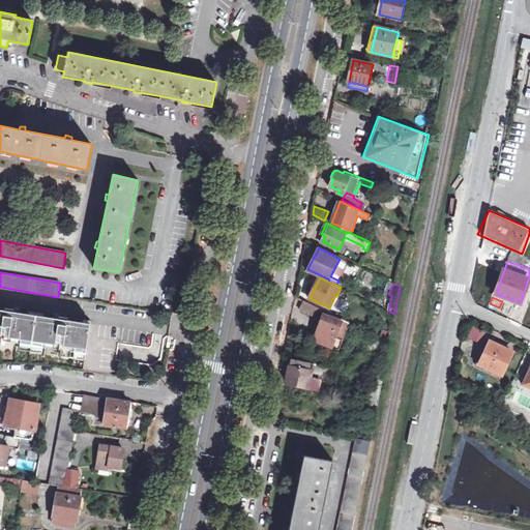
[(320,316),(323,308),(305,300),(302,308),(314,315),(315,314),(320,316)]
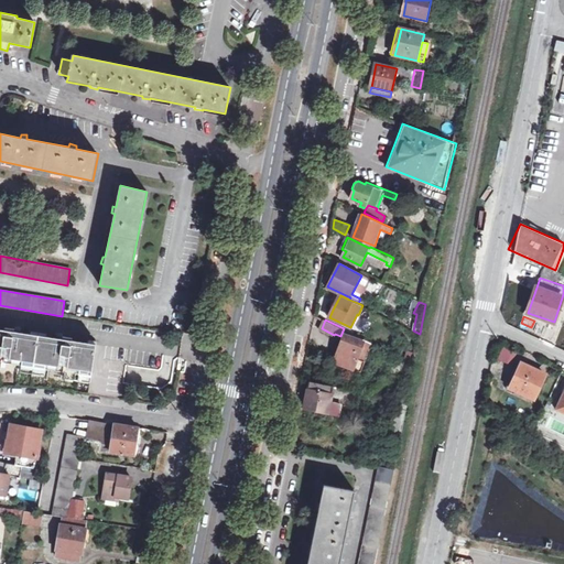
[(4,331),(0,329),(0,372),(90,387),(96,345),(73,340),(73,338),(57,336),(56,338),(20,333),(21,331),(6,328),(4,331)]
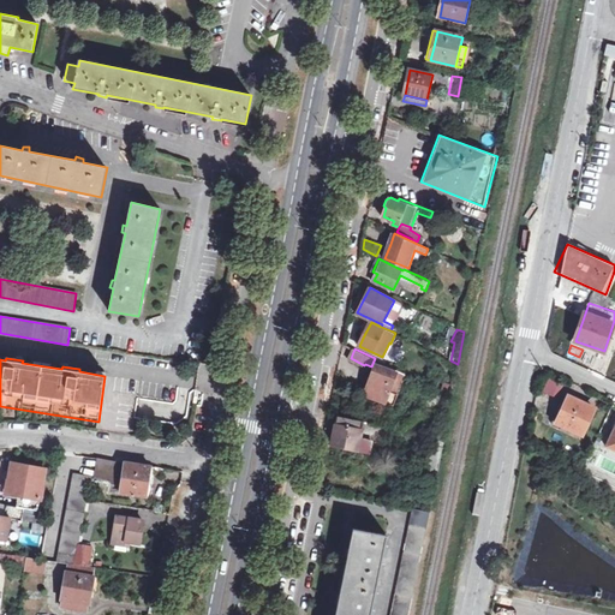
[(369,384),(388,392),(396,395),(405,374),(398,370),(396,371),(376,365),(369,384)]
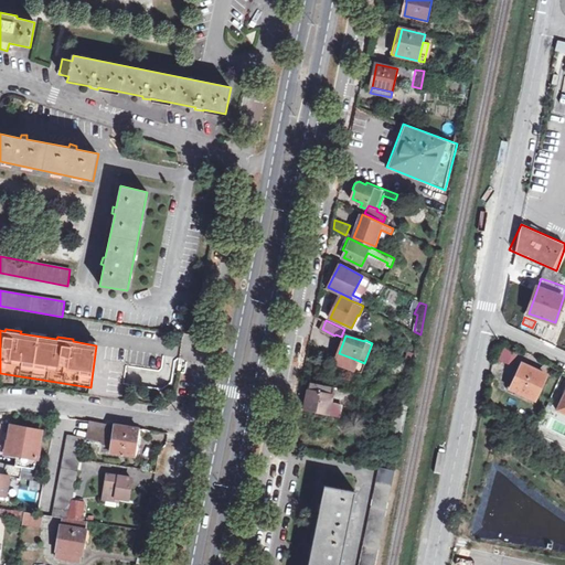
[(511,366),(518,351),(502,343),(494,359),(511,366)]
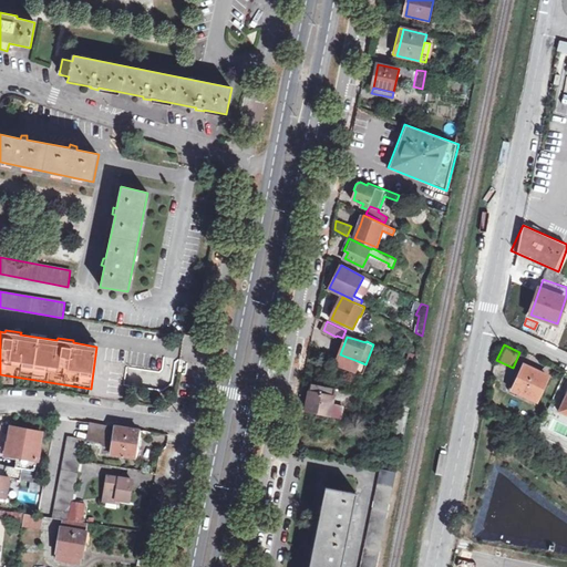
[(354,371),(358,361),(340,354),(336,364),(354,371)]
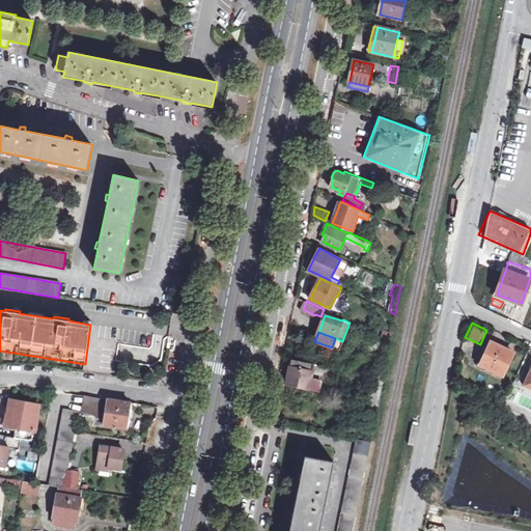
[(335,338),(332,347),(339,350),(342,341),(335,338)]
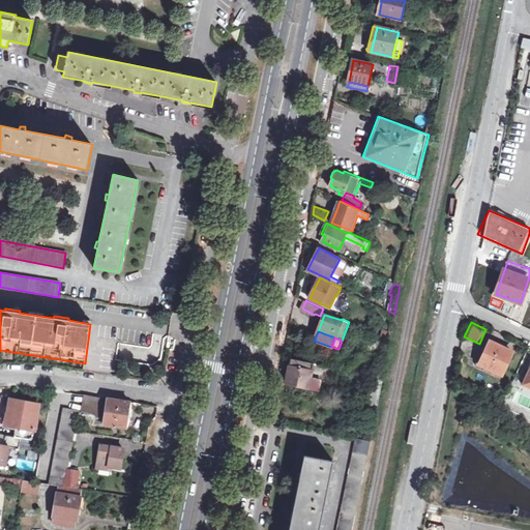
[(481,364),(503,374),(513,352),(502,347),(492,342),(481,364)]
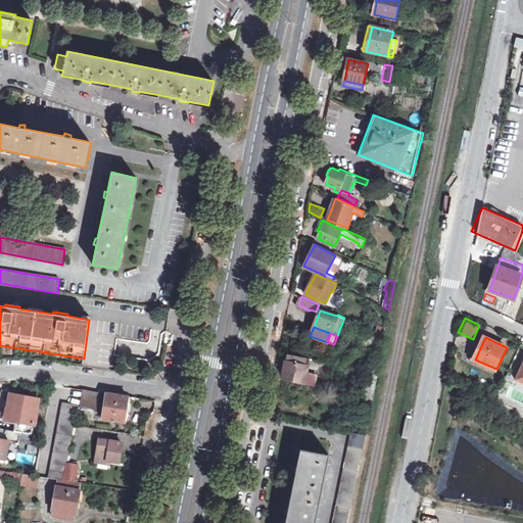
[(307,373),(311,358),(288,353),(283,378),(315,385),(317,376),(317,375),(307,373)]
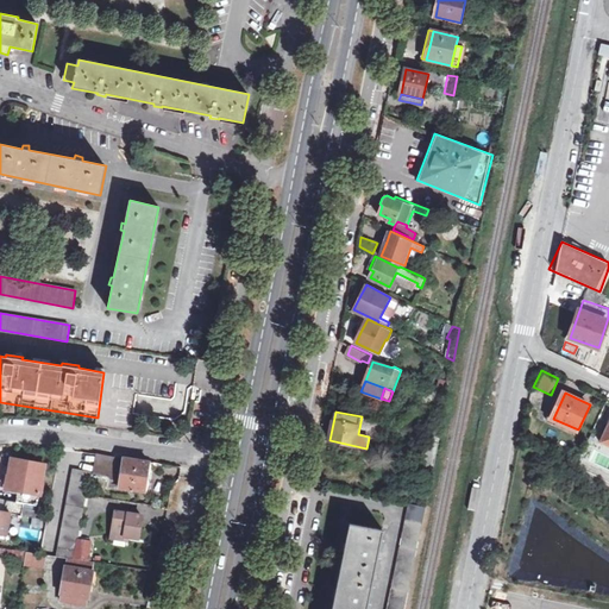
[(369,437),(369,438),(382,439),(383,433),(385,422),(362,416),(358,434),(369,437)]
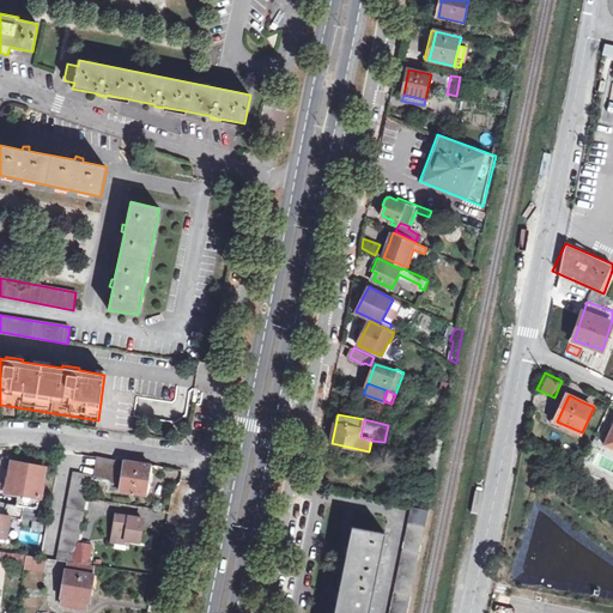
[(406,428),(388,425),(386,436),(404,439),(406,428)]
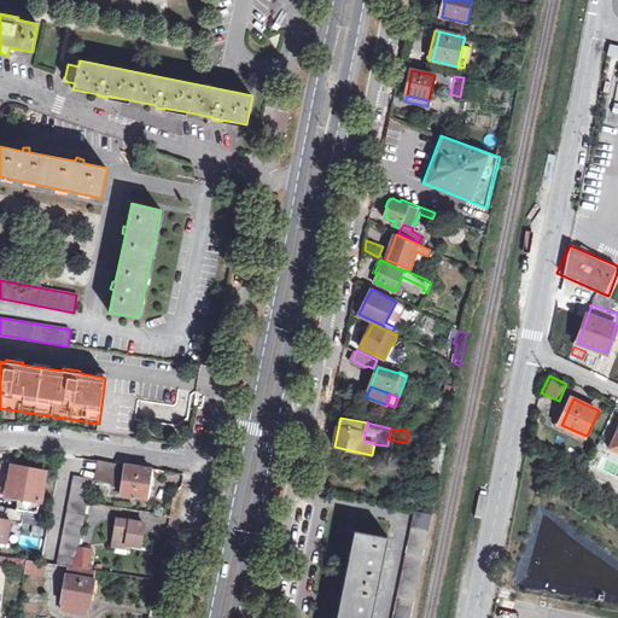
[(112,485),(114,485),(117,464),(99,460),(97,481),(112,483),(112,485)]
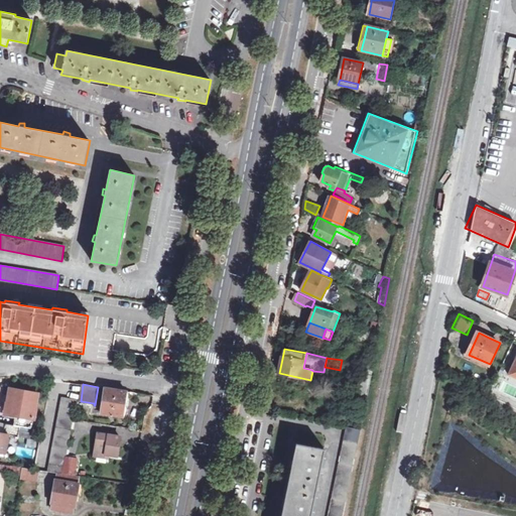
[(95,405),(103,407),(106,389),(98,387),(95,405)]
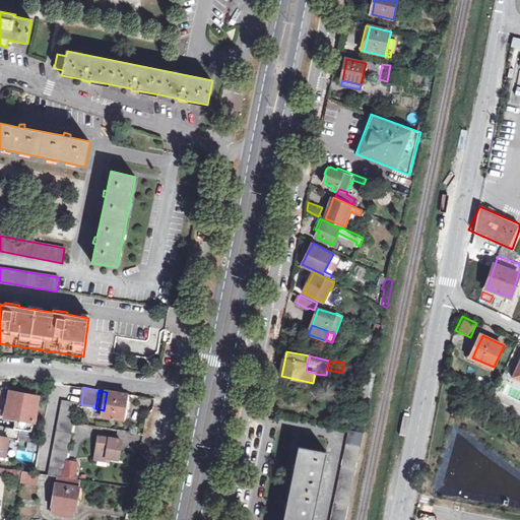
[(107,390),(107,392),(104,410),(103,416),(124,420),(128,394),(107,390)]
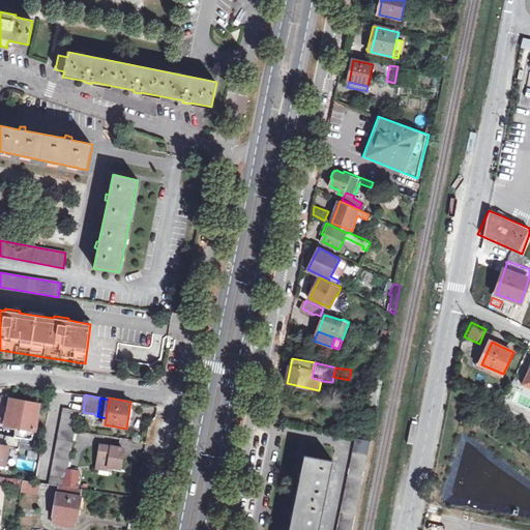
[(39,405),(11,400),(6,424),(17,427),(34,431),(39,405)]
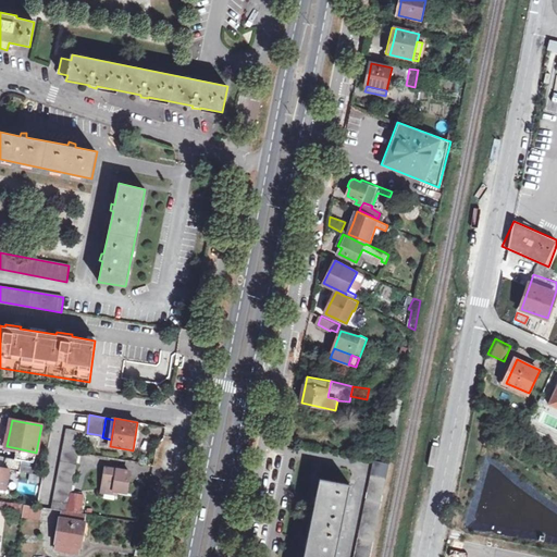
[(53,508),(69,511),(72,493),(83,431),(67,429),(53,508)]
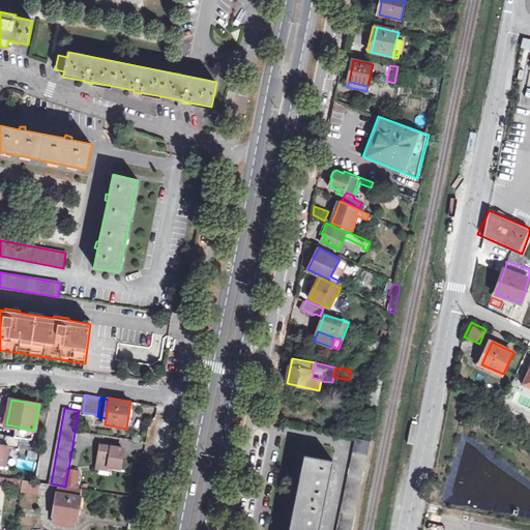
[(184,414),(181,429),(187,430),(190,415),(184,414)]
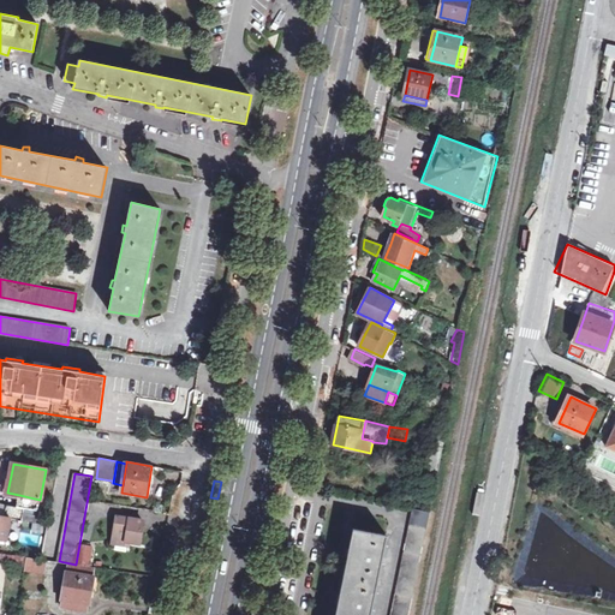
[(40,500),(19,495),(17,507),(25,508),(37,511),(40,500)]
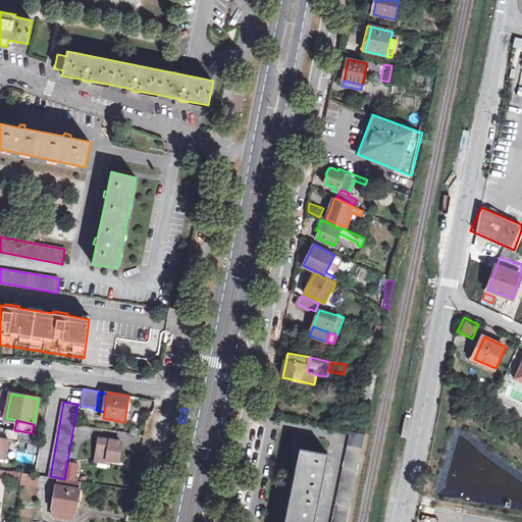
[(14,430),(6,428),(4,438),(0,437),(0,460),(5,461),(9,439),(19,441),(21,431),(14,430)]
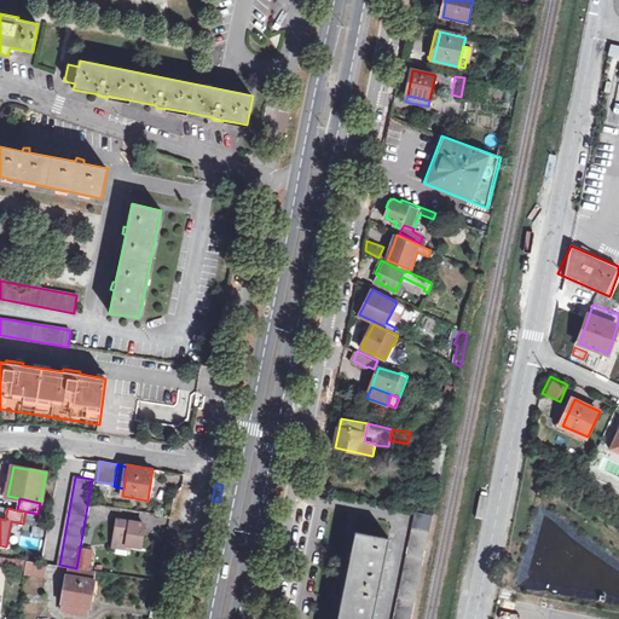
[(411,618),(433,515),(416,512),(394,618),(411,618)]
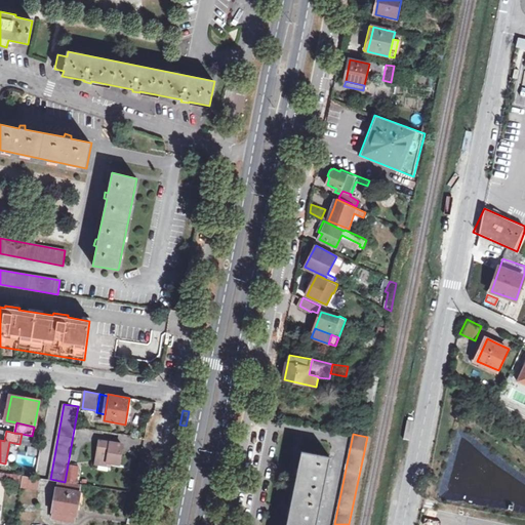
[(97,460),(98,460),(112,462),(119,463),(122,445),(99,441),(97,460)]
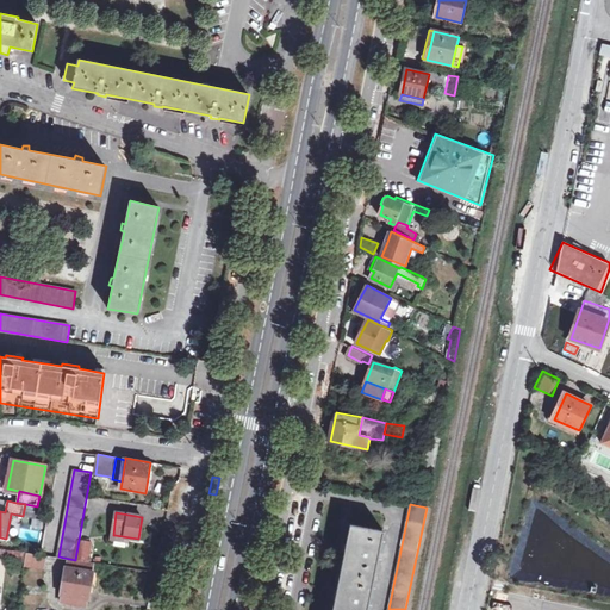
[(35,518),(33,527),(43,528),(45,520),(35,518)]
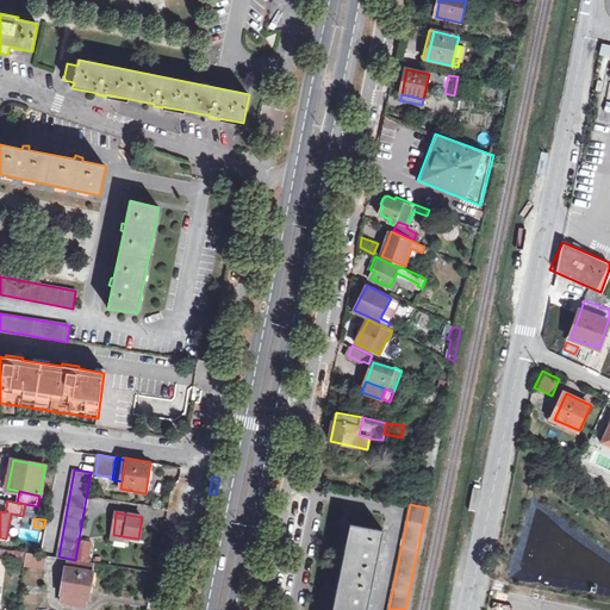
[(340,582),(332,609),(367,609),(384,530),(350,524),(340,582)]
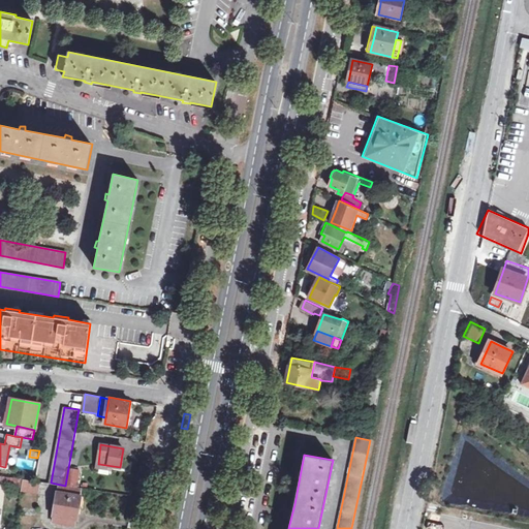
[(68,468),(65,486),(78,487),(81,470),(68,468)]
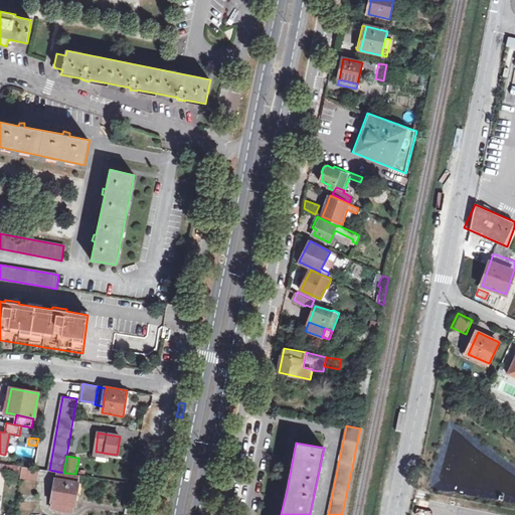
[(0,471),(15,473),(16,466),(0,463),(0,471)]
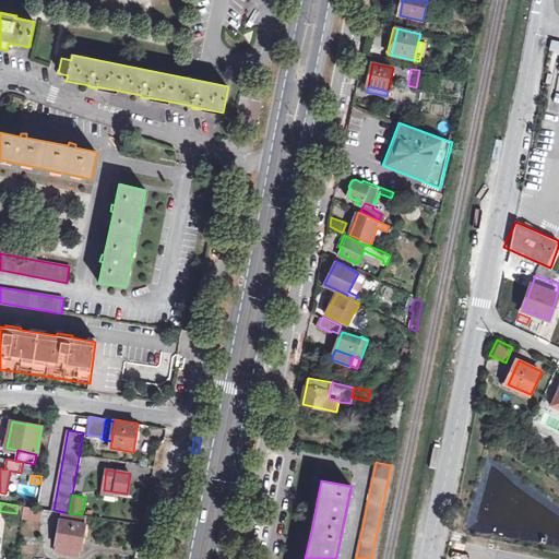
[(82,514),(69,513),(54,510),(25,507),(24,515),(49,520),(49,524),(57,526),(57,524),(60,524),(56,551),(81,556),(83,539),(87,540),(90,530),(85,528),(87,515),(82,514)]
